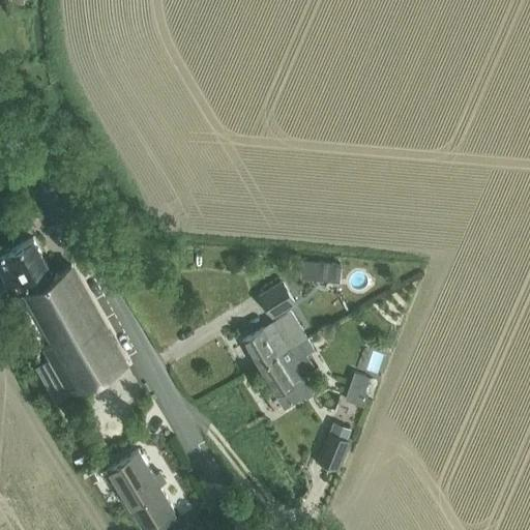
[(34,237),(0,255),(0,269),(5,280),(0,282),(0,290),(5,300),(15,295),(15,296),(16,297),(19,302),(41,344),(39,345),(48,360),(68,395),(127,362),(74,264),(71,265),(55,274),(34,237)]
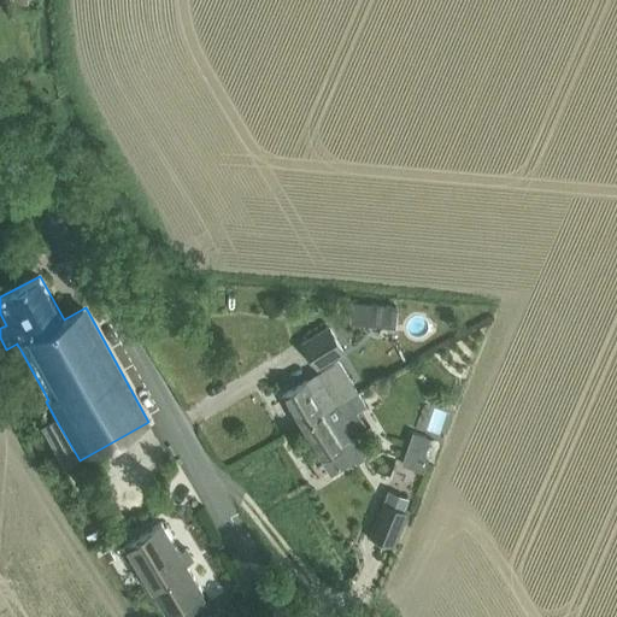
[(350,323),(368,325),(370,304),(352,301),(350,323)]
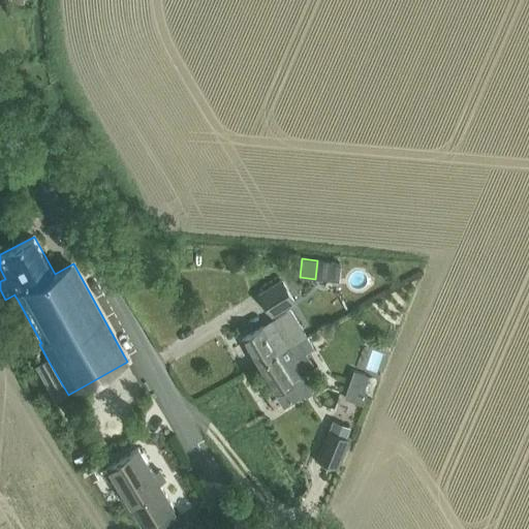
[(281,280),(258,293),(272,315),(294,303),(281,280)]
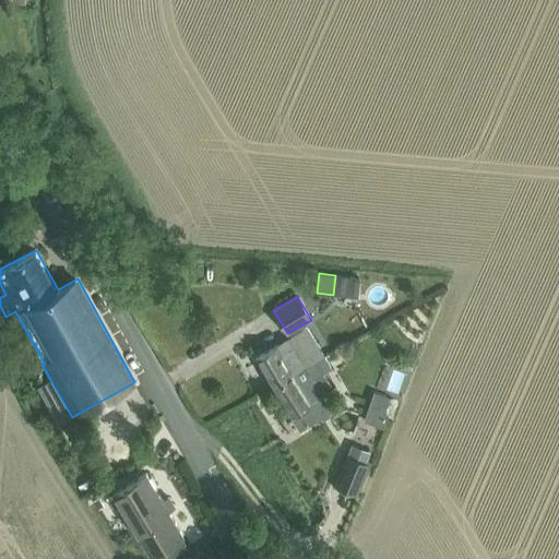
[(256,358),(256,359),(273,387),(324,356),(307,326),(297,333),(256,358)]
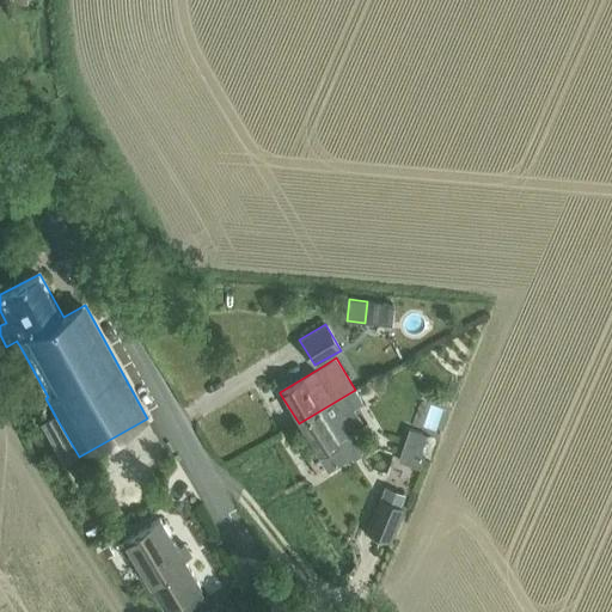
[(299,423),(317,454),(328,472),(352,458),(354,459),(363,454),(361,452),(363,450),(355,432),(363,427),(353,410),(363,404),(355,390),(299,423)]
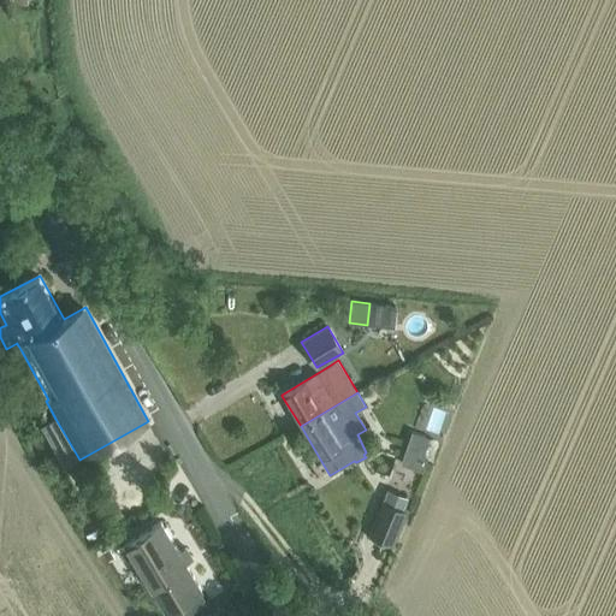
[(55,418),(41,426),(51,442),(65,434),(55,419),(55,418)]
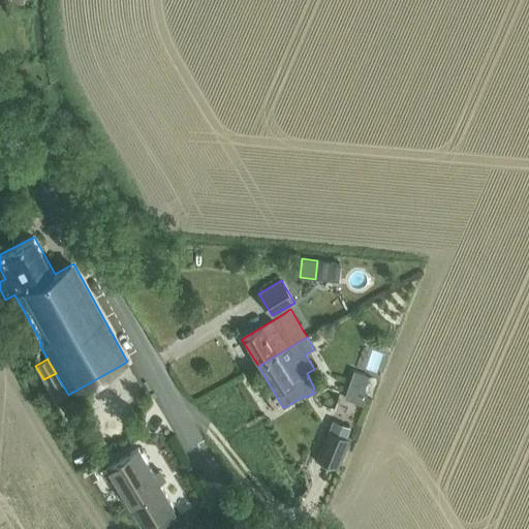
[(348,389),(364,394),(370,376),(362,374),(353,371),(348,389)]
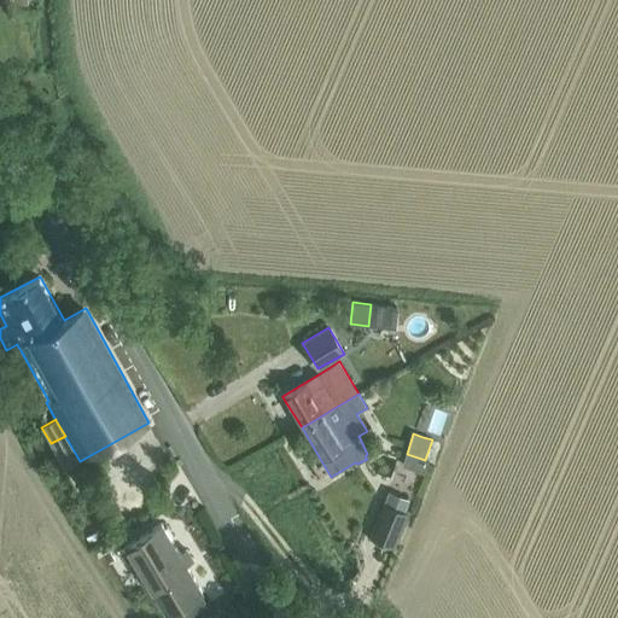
[(385,503),(372,536),(394,544),(407,512),(404,511),(408,499),(390,491),(385,503)]
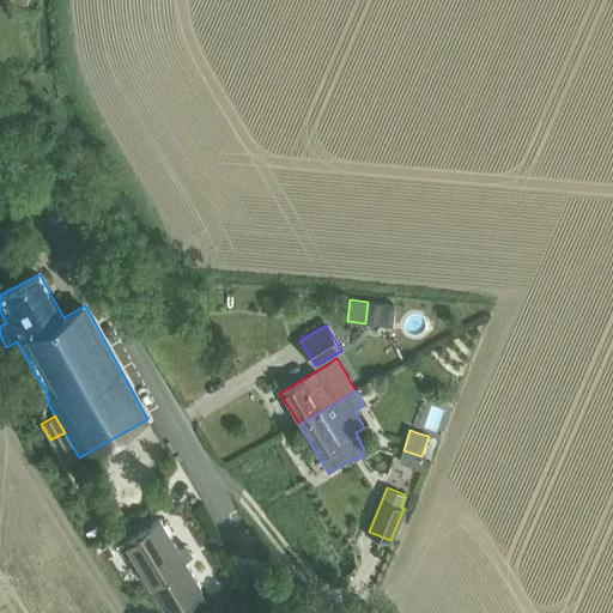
[(128,544),(119,548),(123,558),(133,553),(167,610),(168,610),(201,590),(202,589),(186,560),(193,557),(186,545),(178,548),(162,519),(126,539),(128,544)]
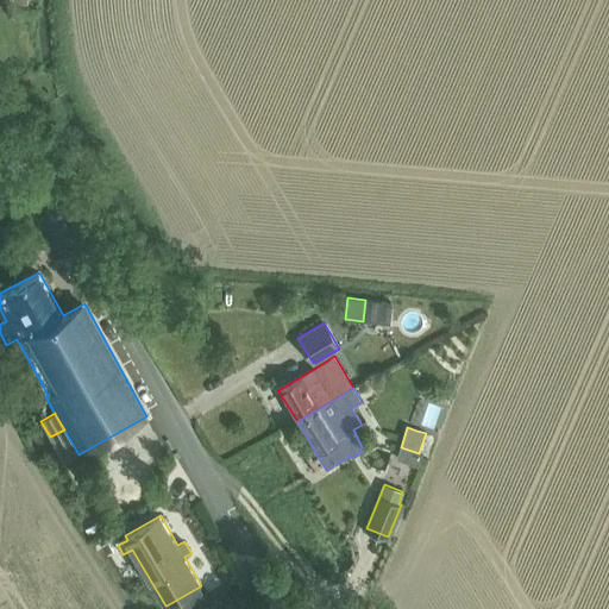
[(108,540),(102,544),(108,553),(110,553),(114,551),(108,540)]
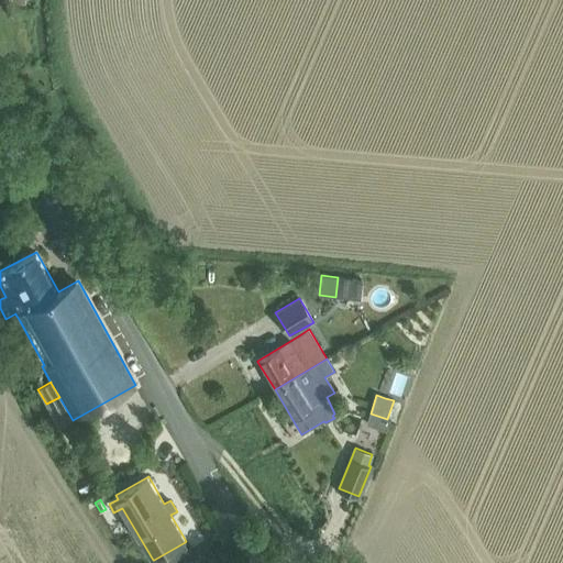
All buildings are outlined.
